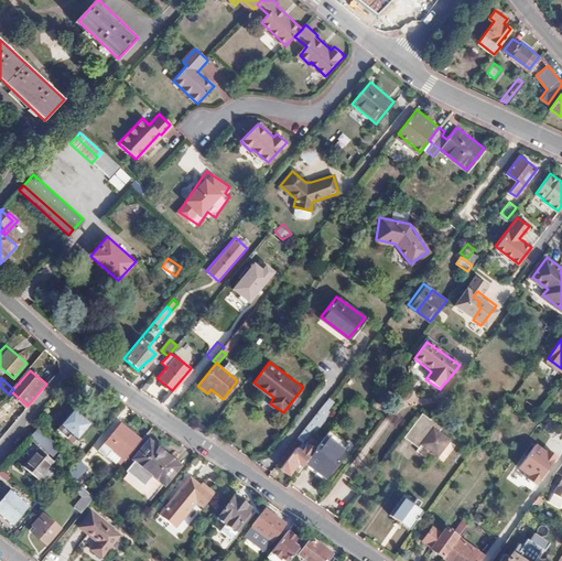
[(319,410),(323,413),(333,401),(327,398),(319,410)]
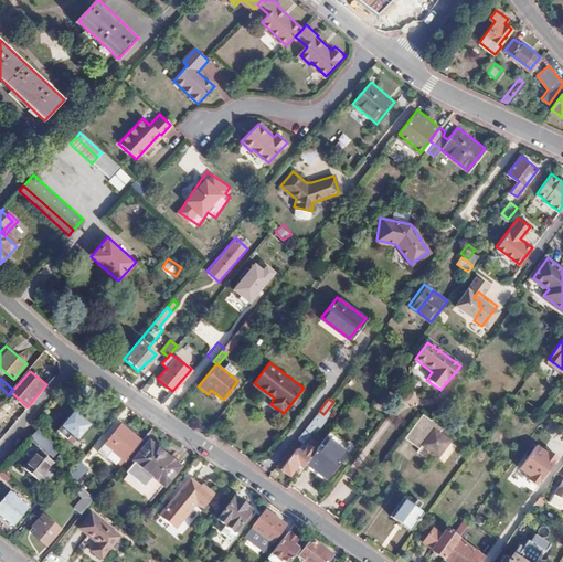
[(93,424),(75,410),(59,430),(67,438),(72,434),(80,441),(93,424)]
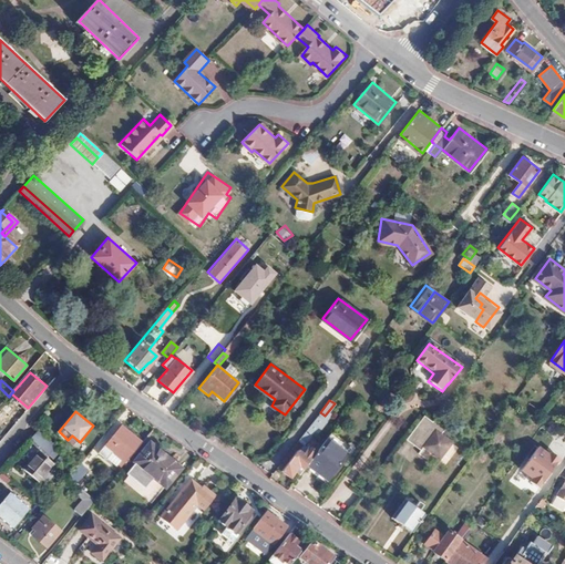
[(442,419),(437,416),(434,418),(425,411),(407,436),(422,447),(425,441),(442,453),(453,438),(437,427),(442,419)]
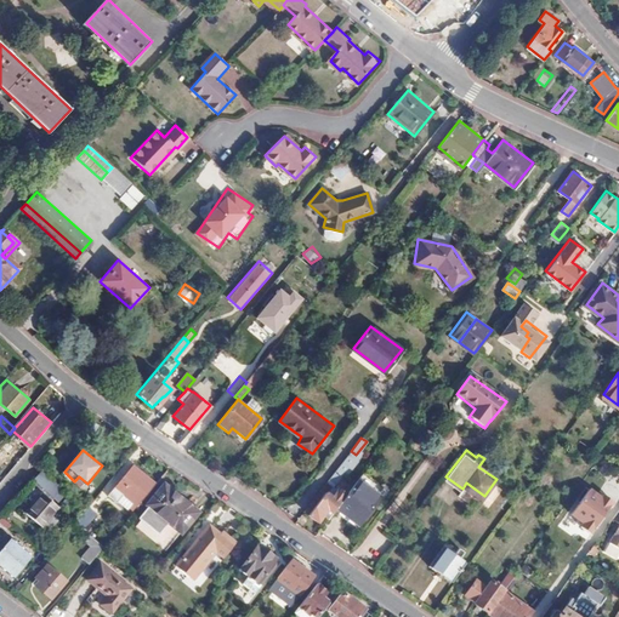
[(351,451),(329,479),(334,484),(357,456),(356,455),(351,451)]
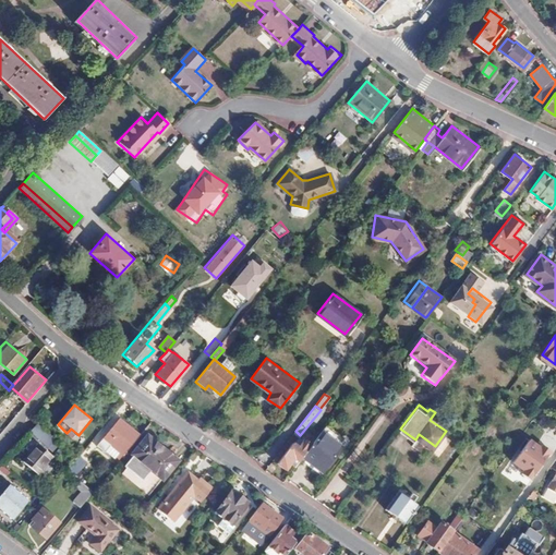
[(38,419),(29,429),(52,449),(61,439),(38,419)]
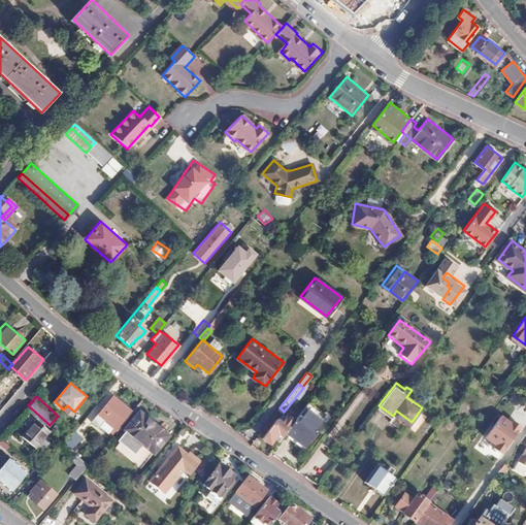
[(116,431),(132,411),(113,396),(98,416),(116,431)]
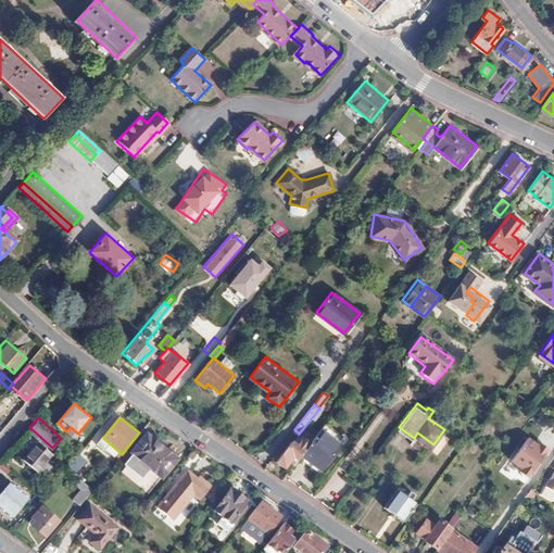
[(342,440),(323,426),(319,431),(339,445),(342,440)]
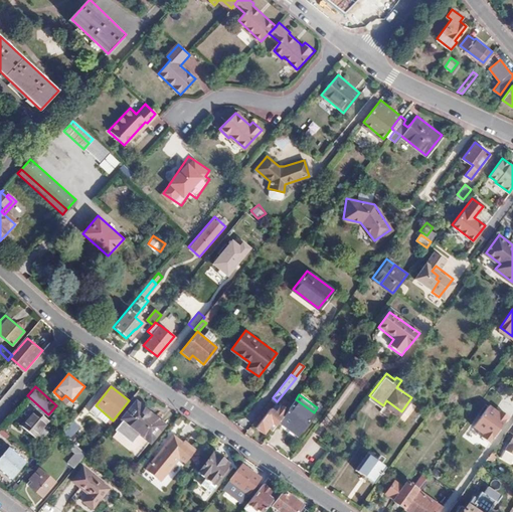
[(287,410),(278,422),(296,436),(314,412),(296,399),(287,410)]
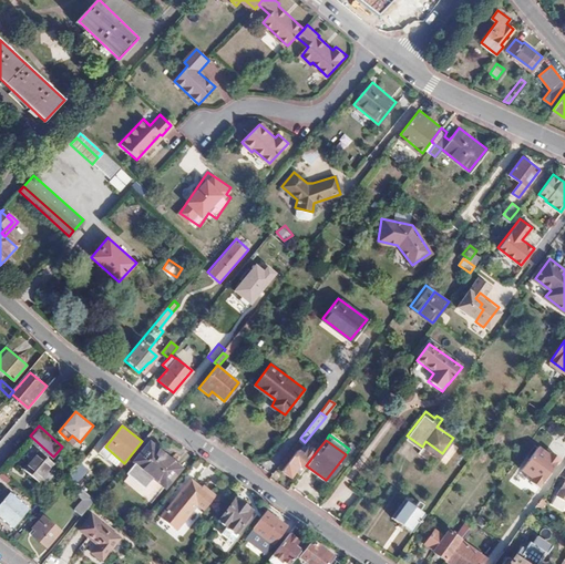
[(182,467),(152,442),(127,472),(146,486),(155,475),(167,485),(182,467)]
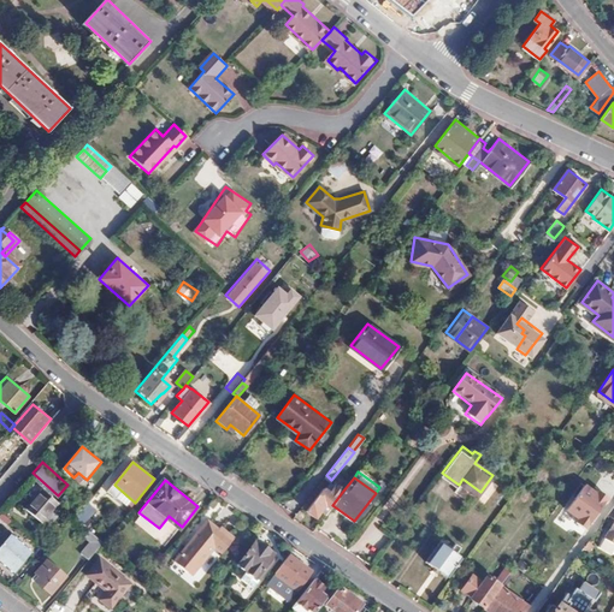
[(588,530),(608,499),(584,483),(567,511),(577,517),(574,522),(588,530)]
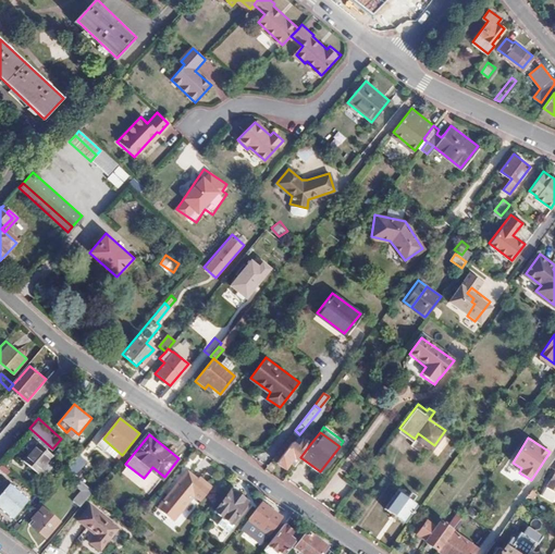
[(290,464),(293,466),(300,457),(310,444),(304,439),(300,443),(295,439),(276,463),(285,469),(290,464)]
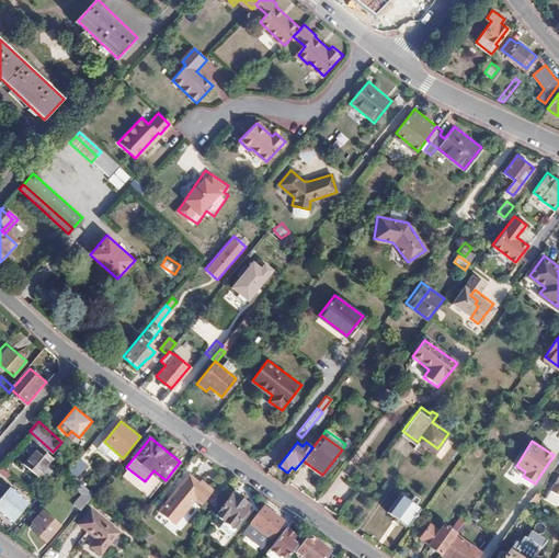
[(54,455),(40,443),(24,460),(38,473),(54,455)]
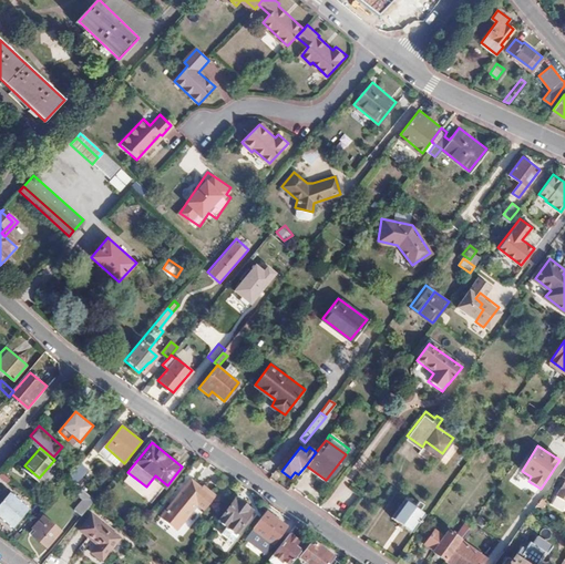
[(90,468),(83,461),(81,463),(72,474),(79,480),(90,468)]
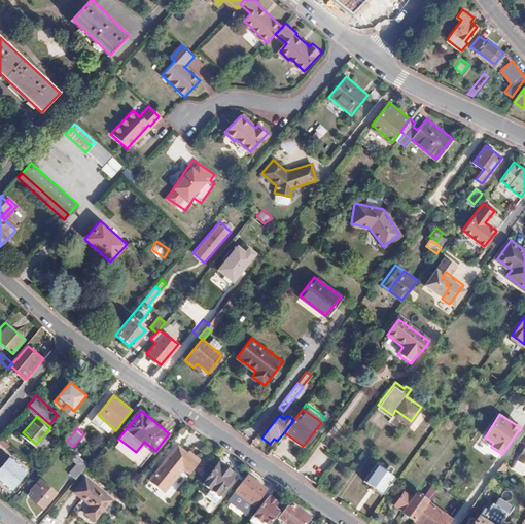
[(188,452),(178,444),(149,479),(164,491),(184,467),(190,473),(201,459),(189,450),(188,452)]
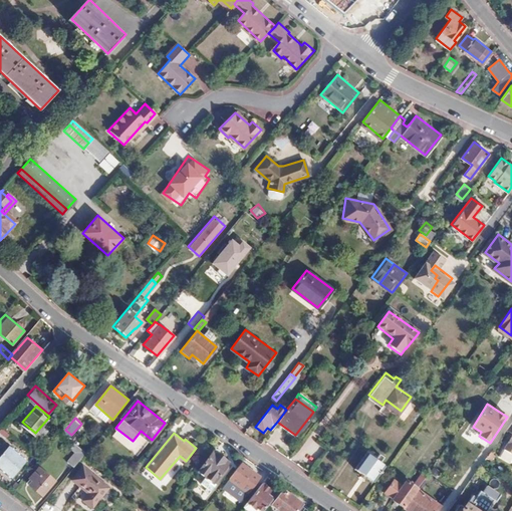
[(26,459),(9,445),(0,456),(0,467),(11,477),(26,459)]
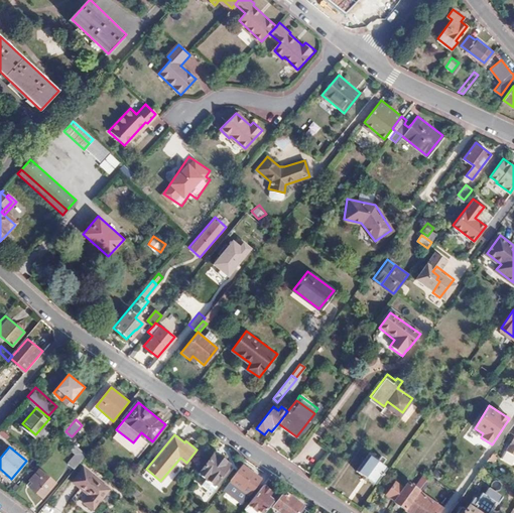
[(69,462),(76,468),(84,458),(88,453),(81,446),(69,462)]
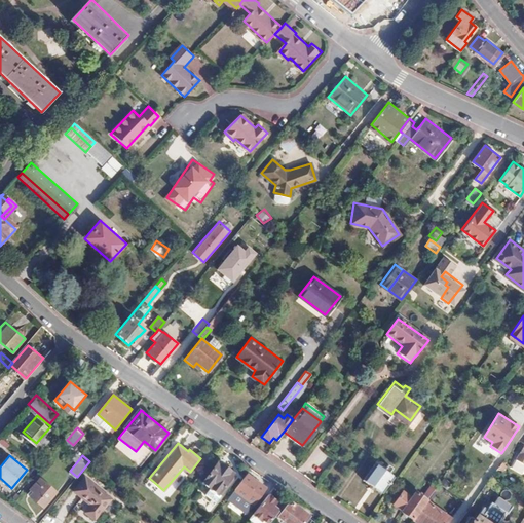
[(382,494),(396,476),(386,469),(390,463),(385,459),(380,465),(375,460),(362,479),(382,494)]
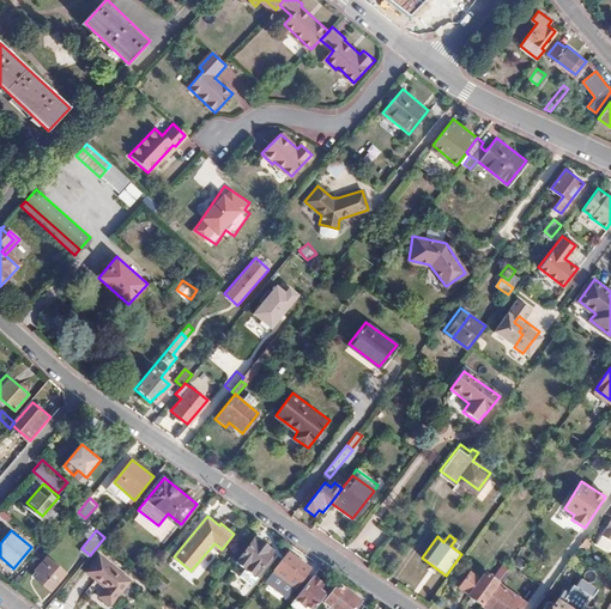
[(273,550),(256,537),(239,560),(248,567),(250,565),(258,571),(273,550)]
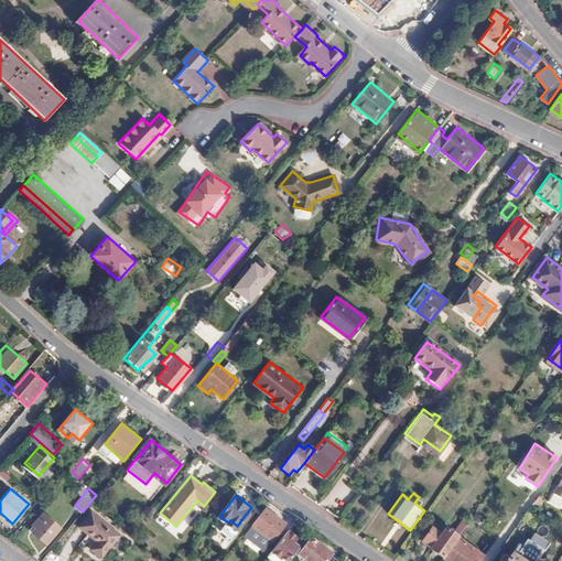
[(288,522),(267,506),(252,525),(273,540),(288,522)]
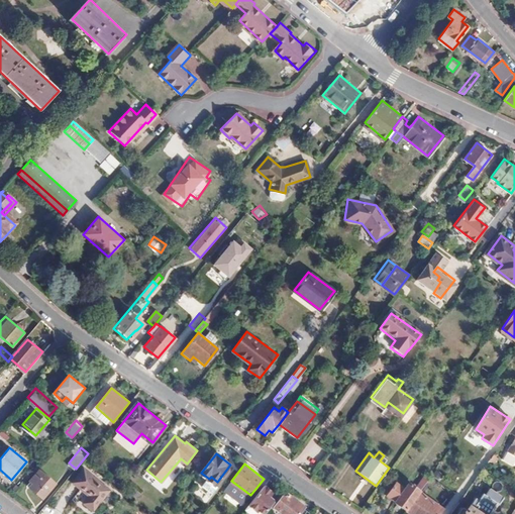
[(110,489),(85,468),(75,480),(92,494),(87,500),(95,507),(110,489)]
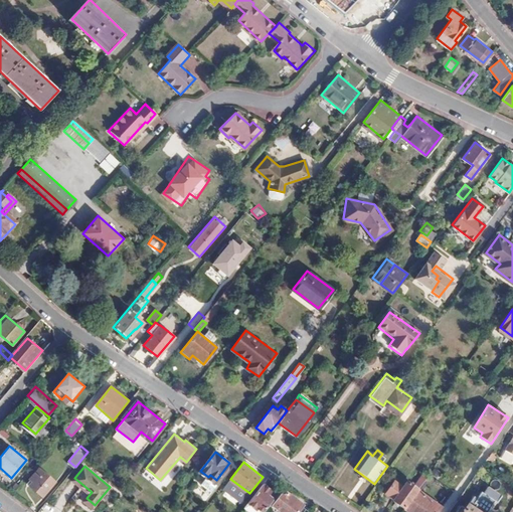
[(55,480),(40,469),(33,477),(36,479),(32,483),(45,493),(55,480)]
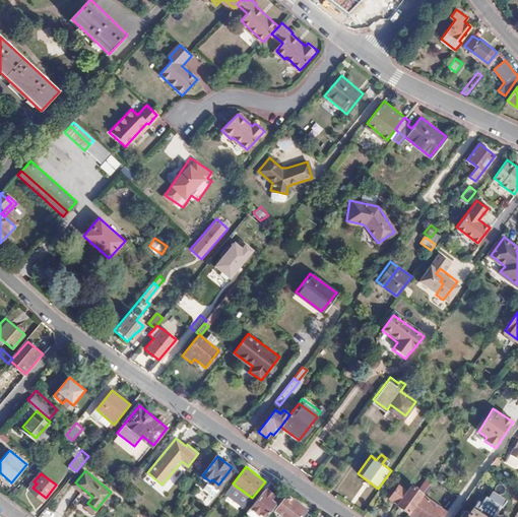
[(427,475),(421,485),(426,488),(432,479),(427,475)]
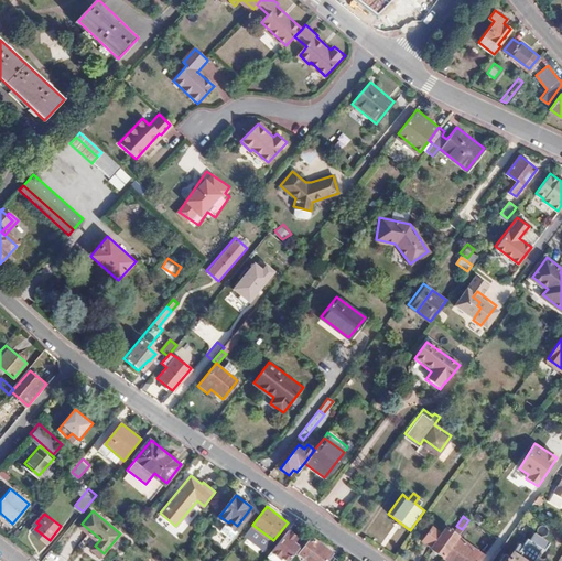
[(460,536),(458,535),(445,526),(441,531),(433,526),(423,540),(443,554),(449,547),(451,548),(460,536)]
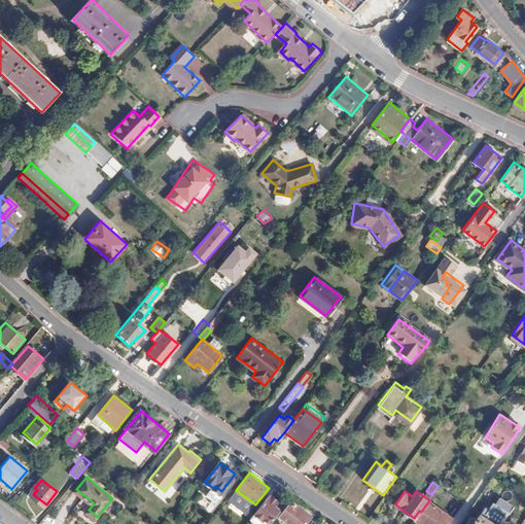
[(265,523),(269,523),(285,503),(272,492),(254,515),(265,523)]
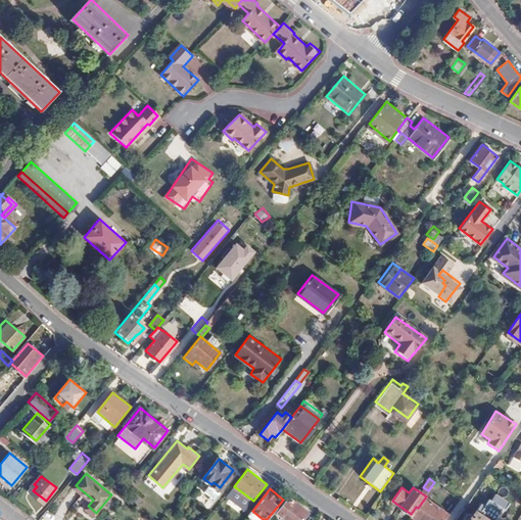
[(492,519),(507,499),(494,489),(490,495),(486,492),(472,515),(470,514),(465,519),(492,519)]
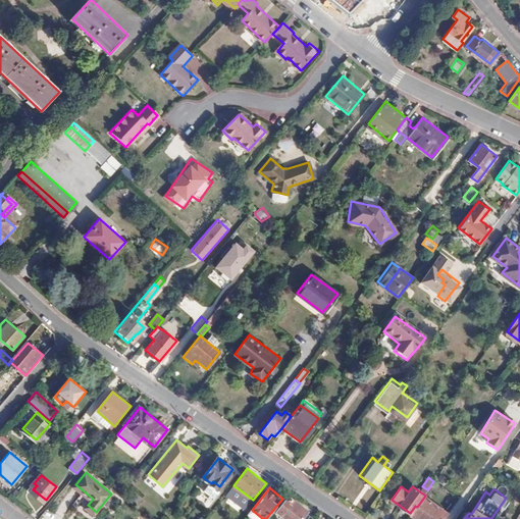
[(410,513),(409,515),(414,518),(446,518),(450,514),(425,496),(417,507),(415,506),(410,513)]
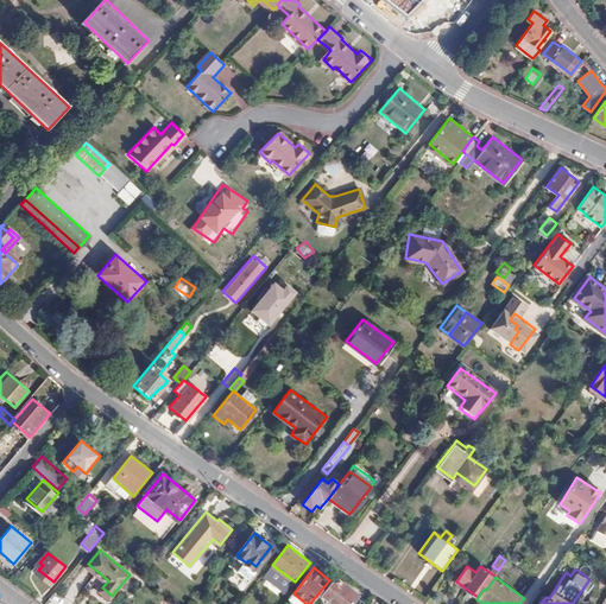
[(332,603),(351,603),(359,593),(340,579),(338,583),(335,582),(323,597),(332,603)]
